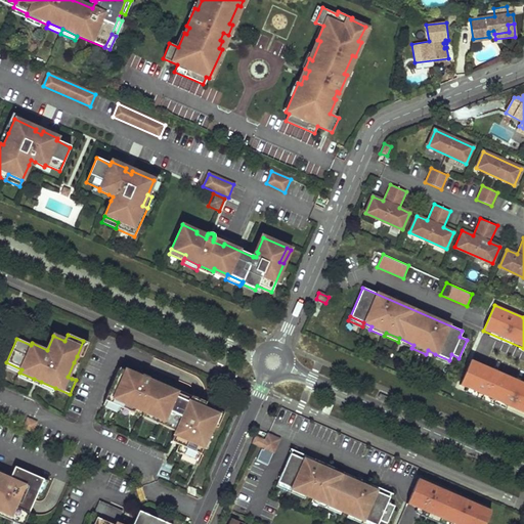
[(413,345),(399,338),(398,342),(411,348),(413,345)]
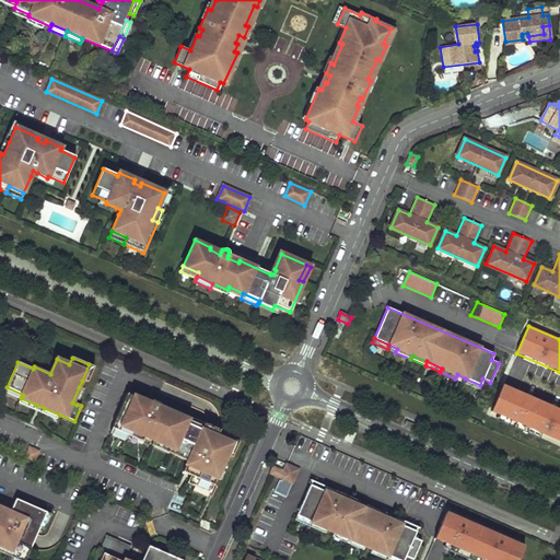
[(94,368),(89,364),(82,381),(86,383),(94,368)]
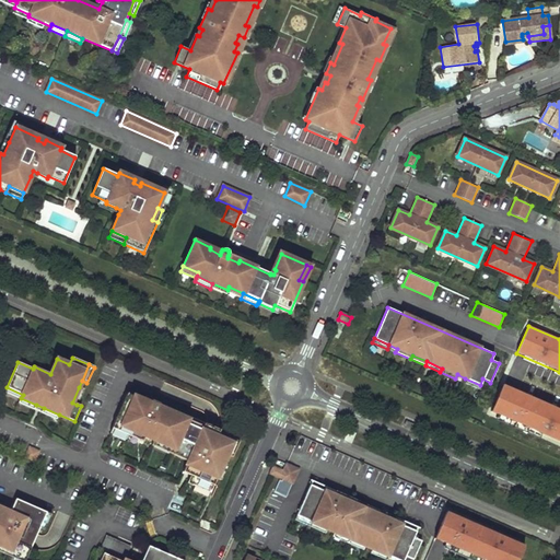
[(480,385),(465,378),(463,382),(478,389),(480,385)]
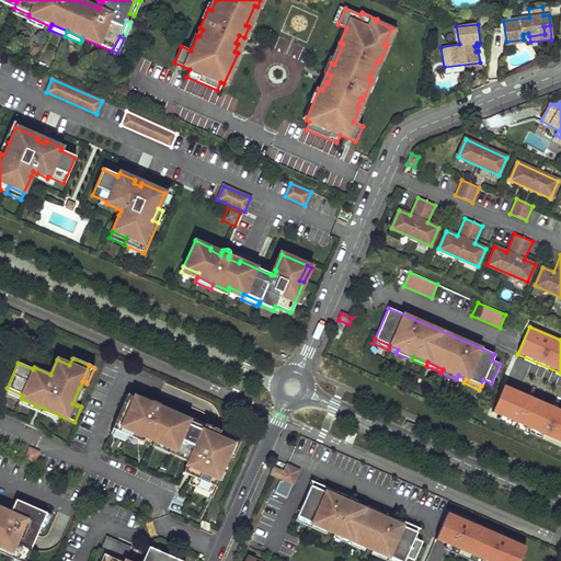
[(560,410),(504,386),(492,413),(560,443),(560,410)]
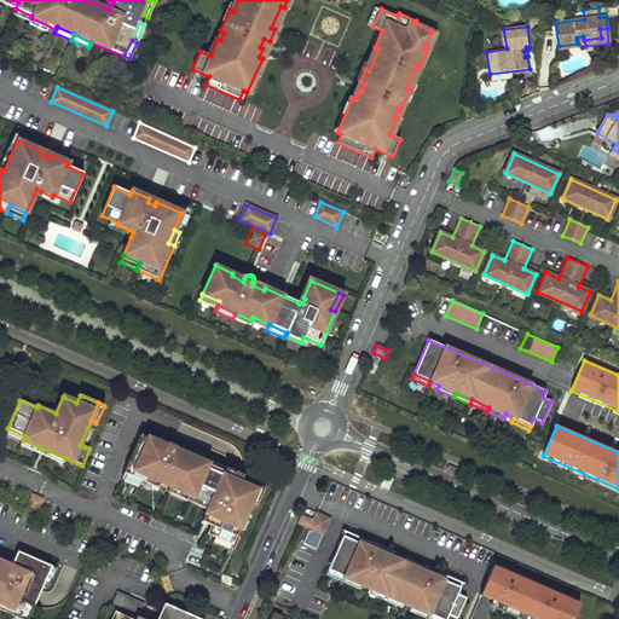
[(25,437),(7,428),(5,434),(22,441),(23,440),(25,437)]
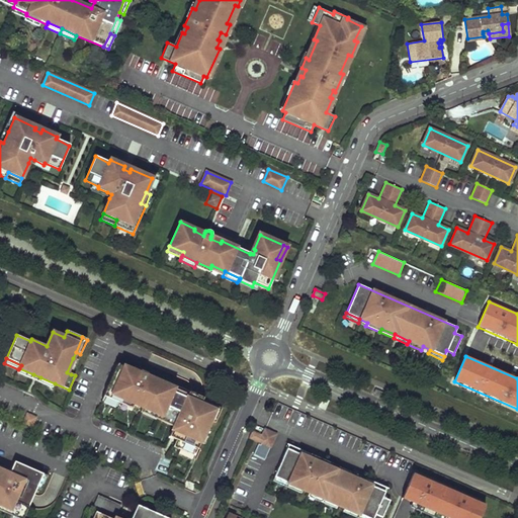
[(77,360),(73,358),(67,372),(71,374),(77,360)]
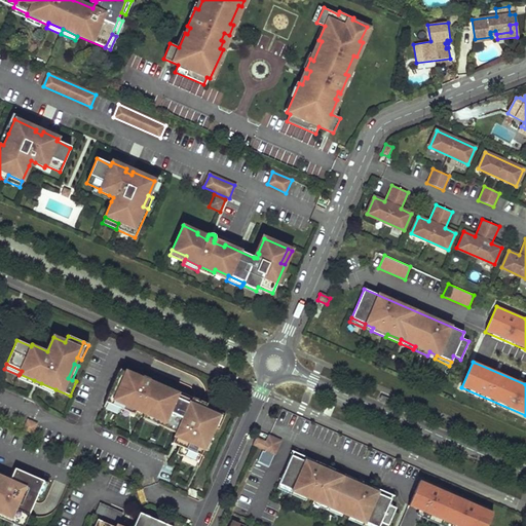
[(134,376),(119,369),(105,402),(119,408),(121,404),(136,410),(144,413),(164,422),(165,421),(179,426),(176,434),(174,438),(172,443),(179,446),(176,453),(183,456),(197,462),(219,413),(204,407),(207,404),(191,398),(190,401),(148,382),(149,379),(142,376),(141,379),(134,376)]
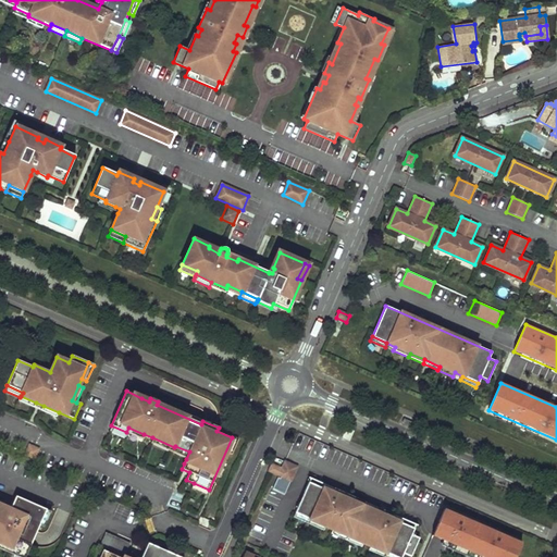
[(36,403),(21,396),(20,397),(19,400),(34,407),(36,403)]
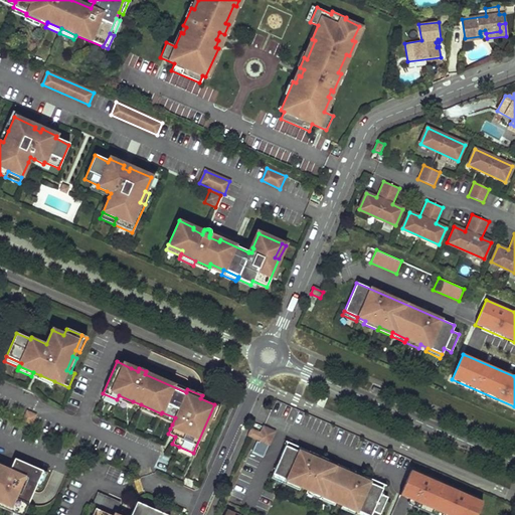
[(51,385),(54,381),(40,375),(38,379),(51,385)]
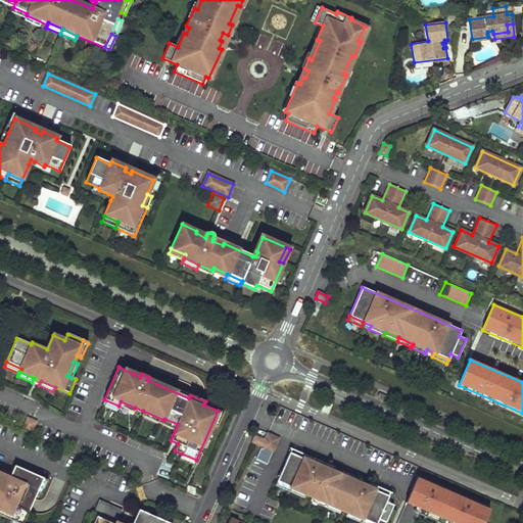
[(121,401),(119,406),(133,413),(135,408),(121,401)]
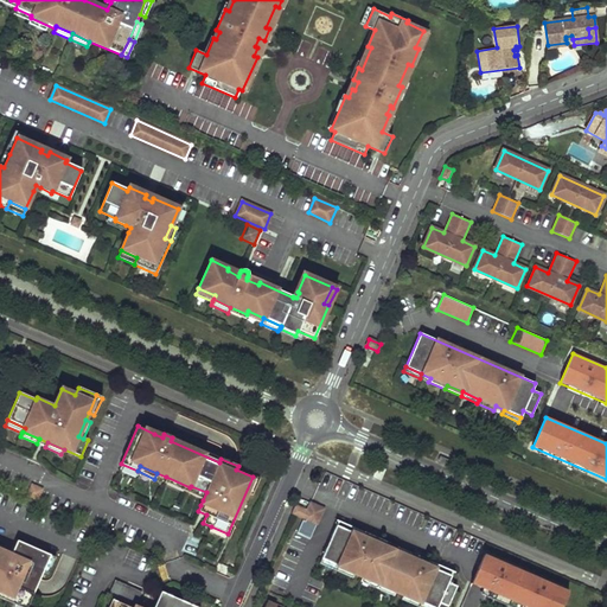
[(187,493),(190,487),(166,477),(164,483),(187,493)]
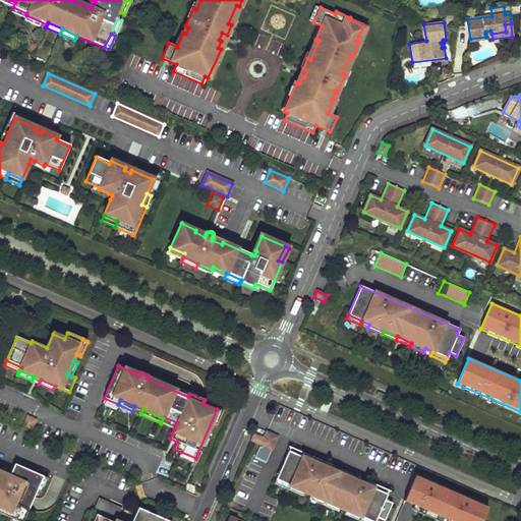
[(36,420),(29,417),(25,424),(33,427),(36,420)]
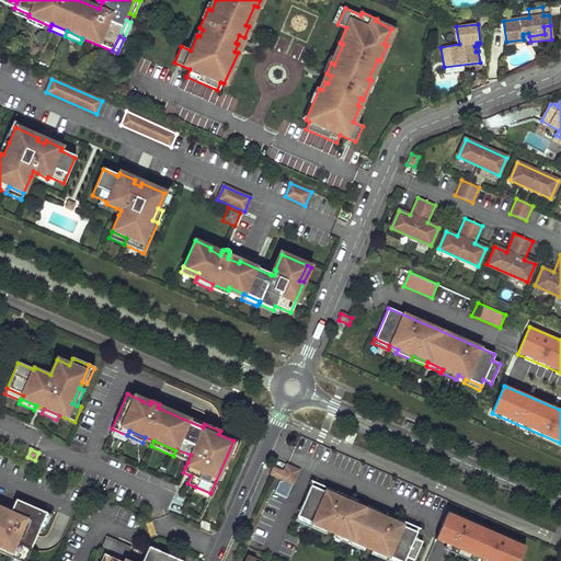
[(187,462),(191,455),(176,449),(175,450),(173,456),(187,462)]
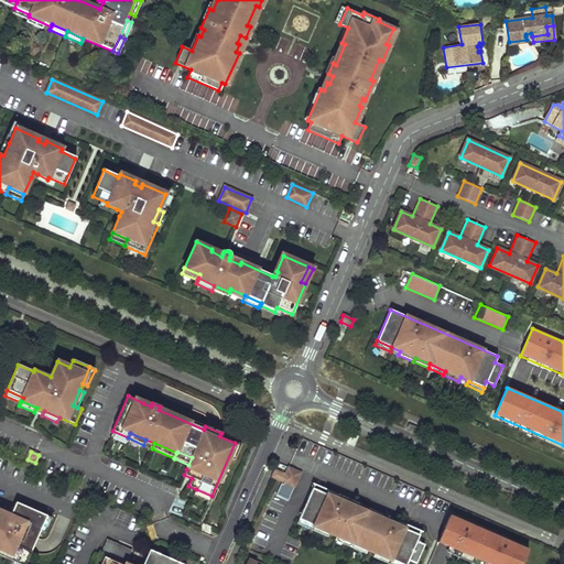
[(301,473),(289,467),(285,475),(275,470),(272,477),(294,487),(301,473)]
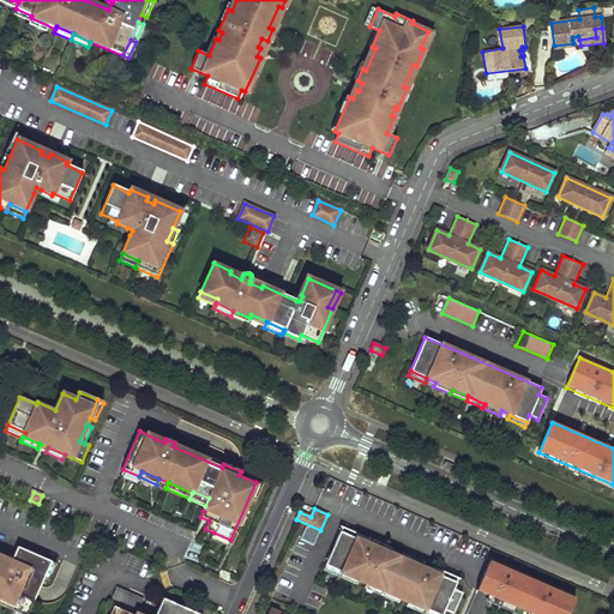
[(368,539),(367,543),(342,531),(325,566),(434,613),(441,613),(444,611),(452,613),(462,593),(453,589),(456,582),(431,571),(415,564),(398,557),(383,549),(385,546),(368,539)]
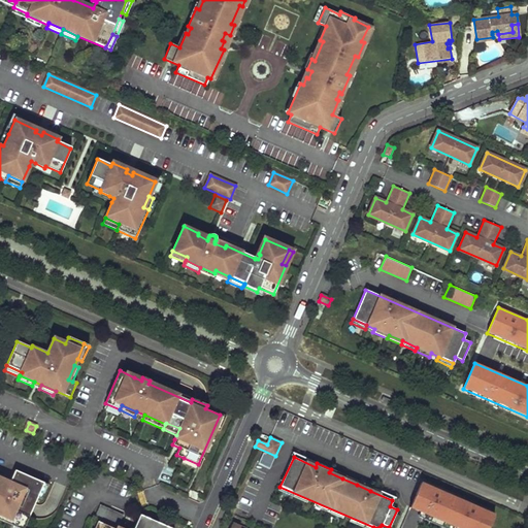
[(198,464),(184,458),(182,463),(196,469),(198,464)]
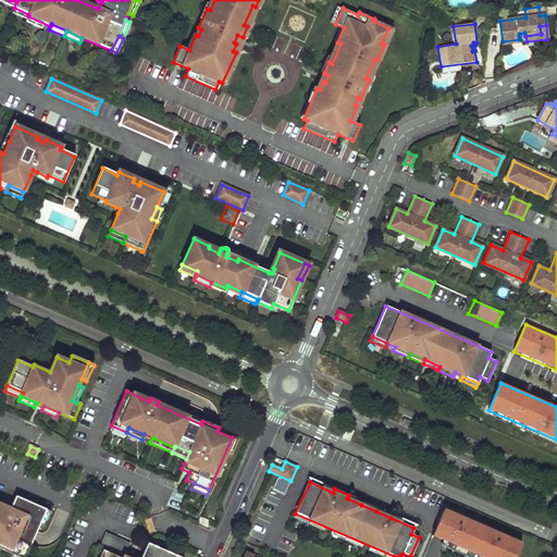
[(363,500),(349,495),(347,498),(361,505),(363,500)]
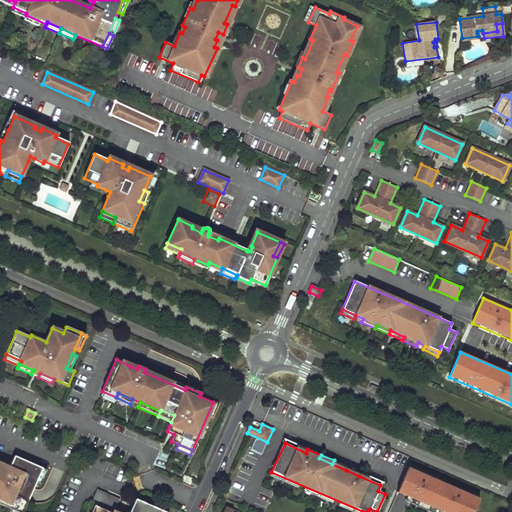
[(0,499),(24,510),(36,483),(42,468),(14,456),(9,468),(0,464),(0,499)]
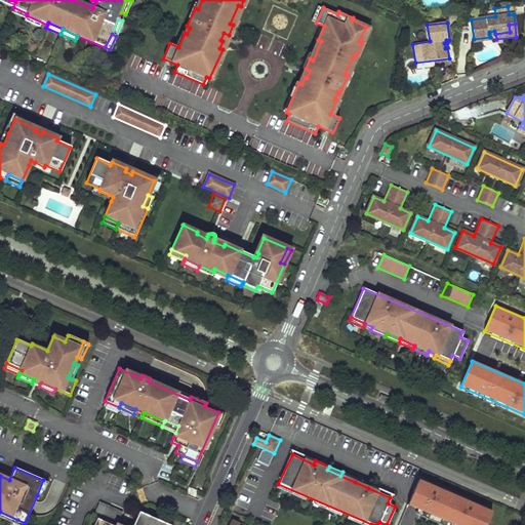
[(370,484),(356,478),(355,482),(368,488),(370,484)]
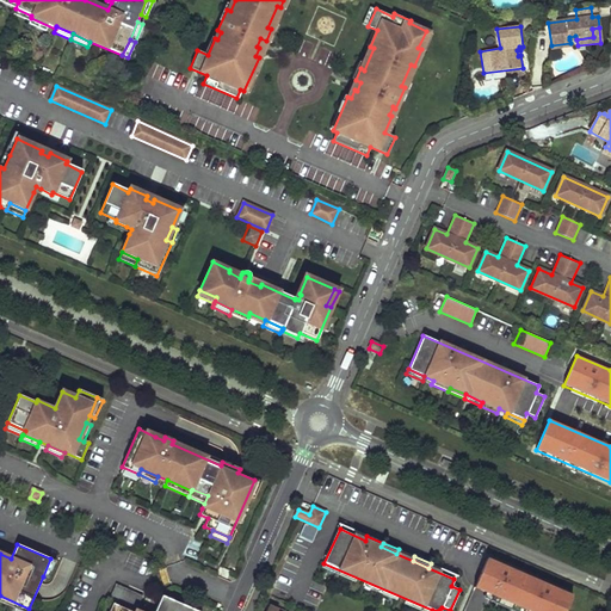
[(56,561),(50,559),(43,576),(48,579),(56,561)]
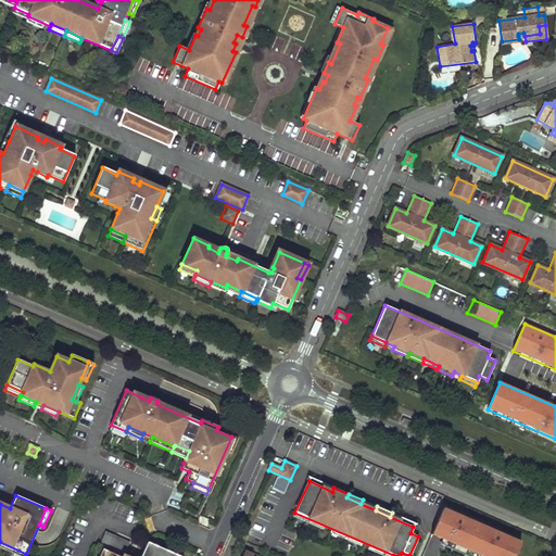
[(178,555),(148,542),(140,555),(123,555),(129,543),(105,531),(98,547),(102,550),(108,552),(104,555),(178,555)]
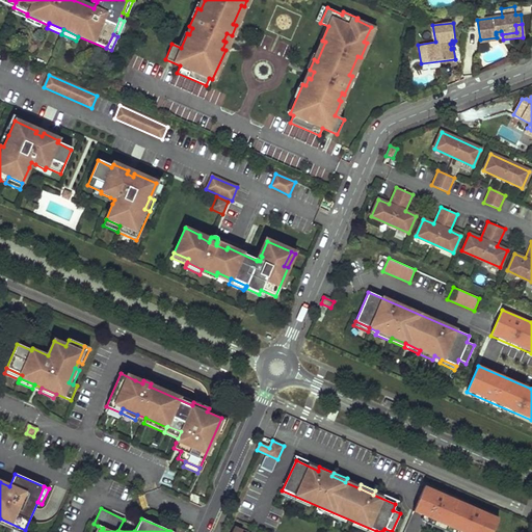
[(23,531),(25,530),(0,519),(0,524),(18,531),(23,531)]
